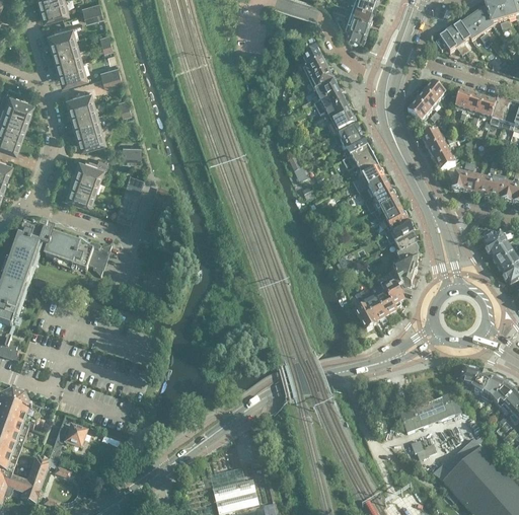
[(51,0),(41,3),(44,15),(49,14),(50,16),(62,13),(61,10),(65,9),(63,0),(51,0)]
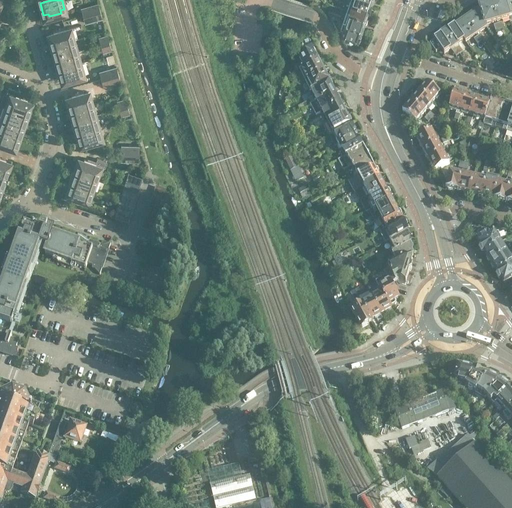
[(349,0),(348,5),(350,6),(367,12),(367,10),(369,10),(370,7),(369,6),(370,1),(368,0),(349,0)]
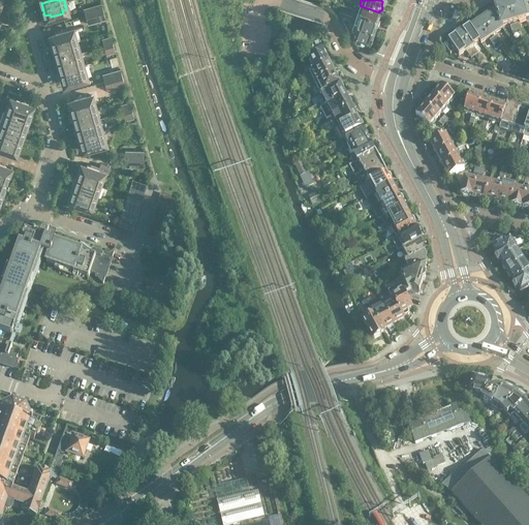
[(510,0),(507,1),(512,21),(528,16),(527,13),(526,13),(521,0),(510,0)]
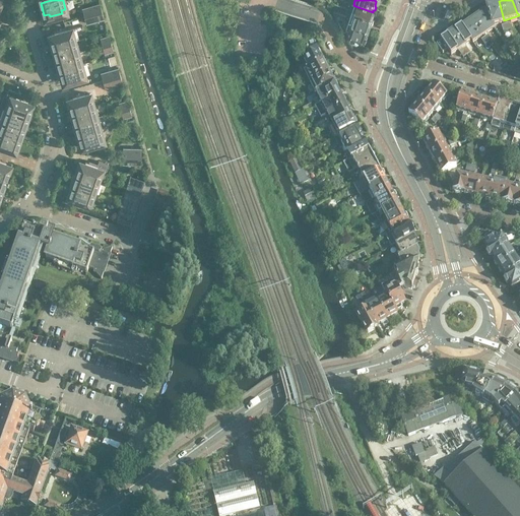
[(81,6),(83,13),(101,8),(99,1),(81,6)]
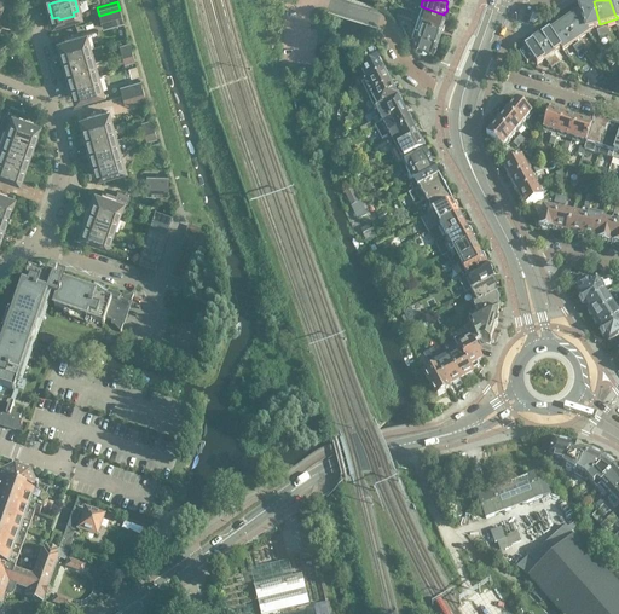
[(580,7),(579,9),(585,28),(589,27),(600,24),(594,1),(580,5),(580,7)]
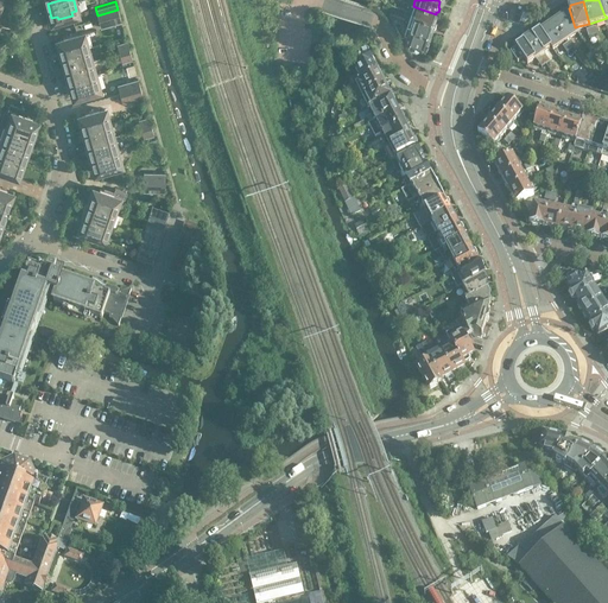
[(413,6),(409,20),(411,20),(431,27),(434,21),(435,20),(436,17),(435,16),(436,14),(416,7),(413,6)]
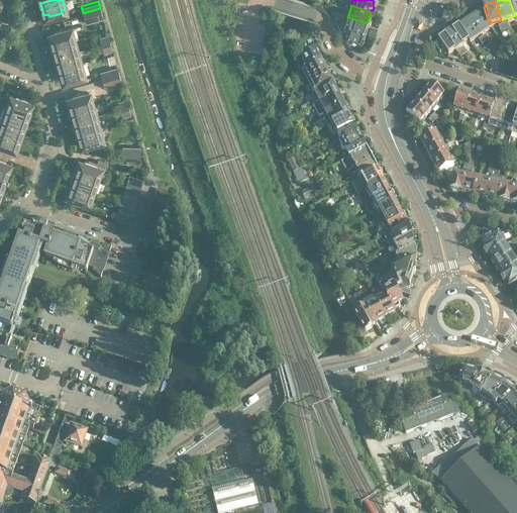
[(344,12),(331,7),(331,8),(333,13),(334,13),(341,16),(342,16),(344,12)]
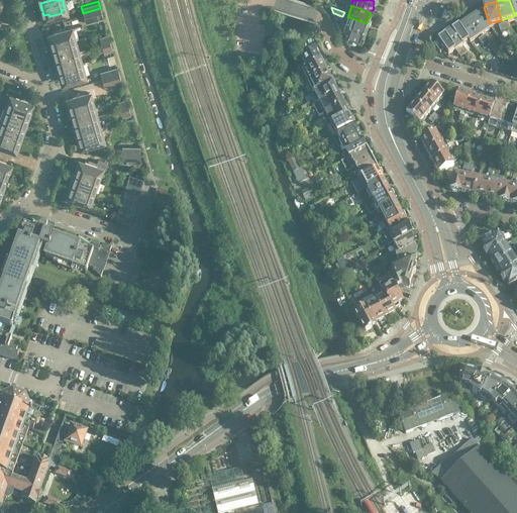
[(484,7),(470,16),(481,32),(482,34),(485,39),(489,36),(486,31),(488,30),(487,29),(492,25),(492,22),(489,23),(484,7)]
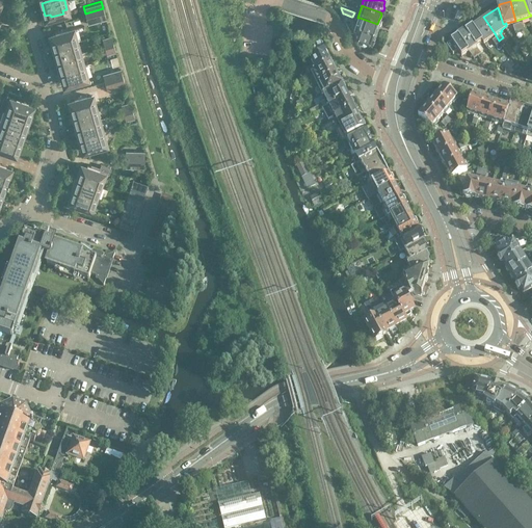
[(103,8),(85,14),(87,21),(105,16),(103,8)]
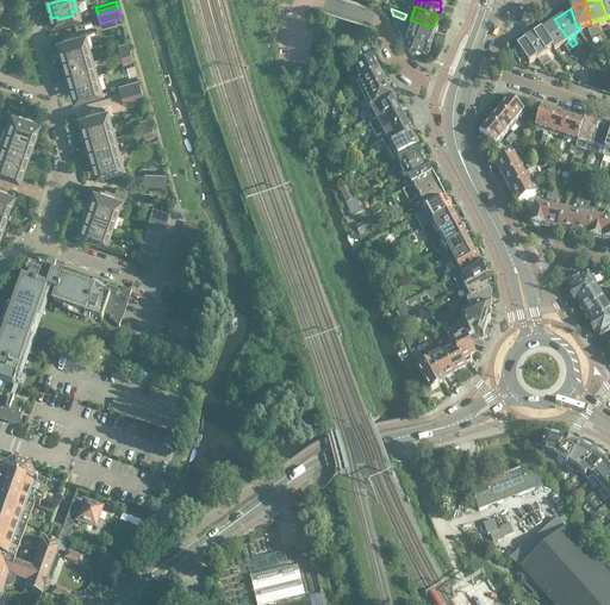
[(554,19),(542,26),(554,43),(553,44),(555,48),(567,38),(554,19)]
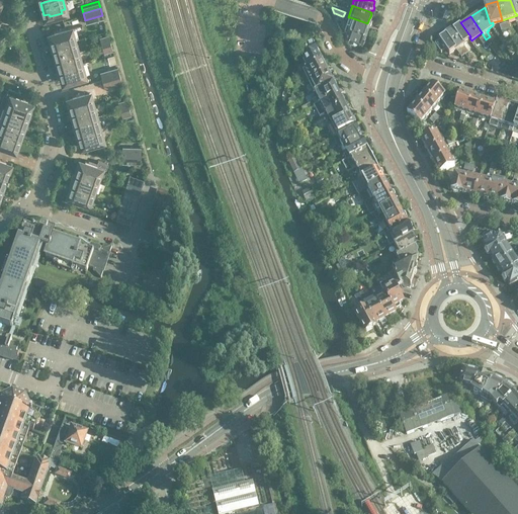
[(346,28),(345,30),(350,32),(352,35),(354,36),(357,34),(362,36),(365,29),(366,29),(367,26),(366,24),(367,23),(350,17),(348,17),(344,26),(346,28)]
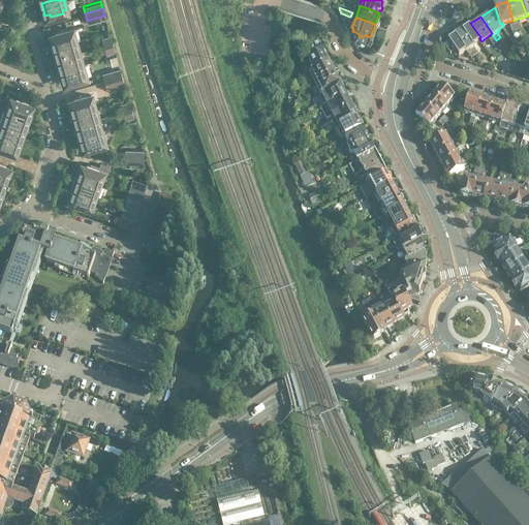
[(463,25),(459,28),(469,44),(470,45),(474,52),(478,50),(474,43),(475,42),(474,41),(479,38),(480,37),(470,23),(469,23),(464,27),(464,26),(463,25)]
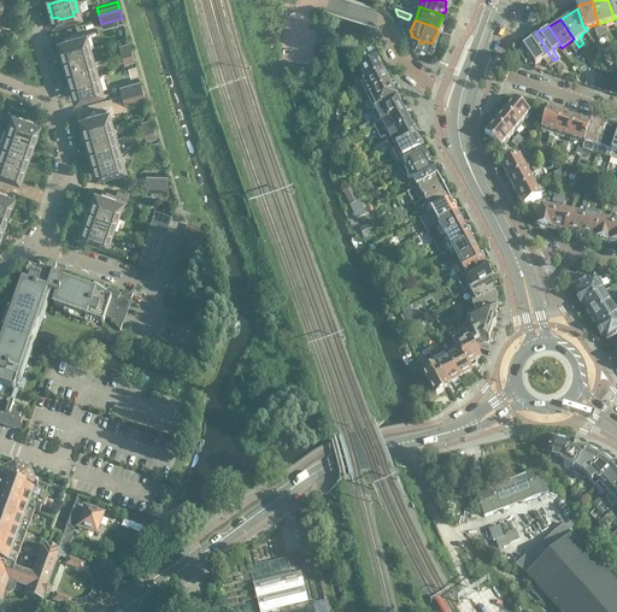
[(58,39),(62,52),(87,45),(83,30),(77,33),(77,29),(63,34),(63,36),(58,39)]
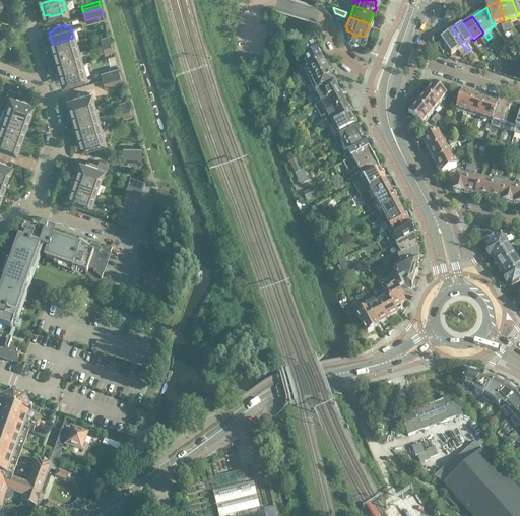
[(442,37),(437,41),(443,50),(448,46),(451,51),(457,47),(461,44),(451,27),(446,30),(447,31),(441,36),(442,37)]
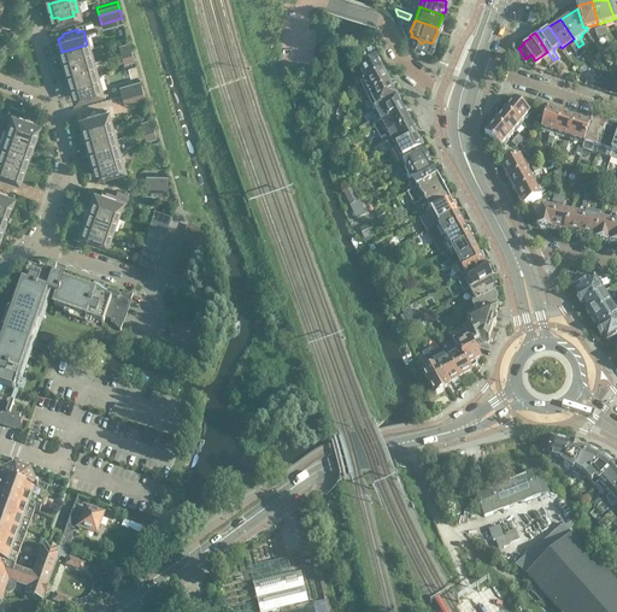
[(118,42),(121,51),(130,48),(128,39),(118,42)]
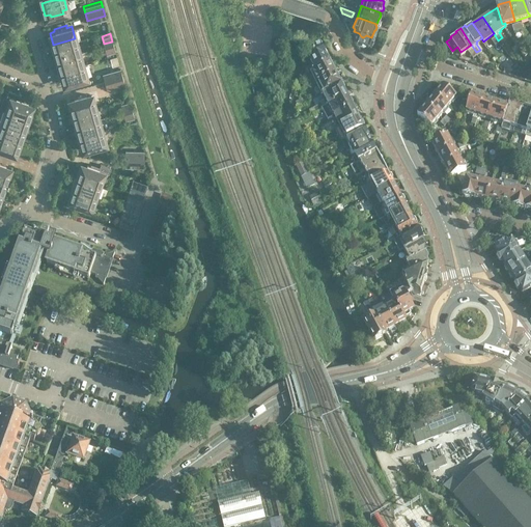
[(52,50),(54,58),(81,50),(78,37),(75,38),(53,45),(55,49),(52,50)]
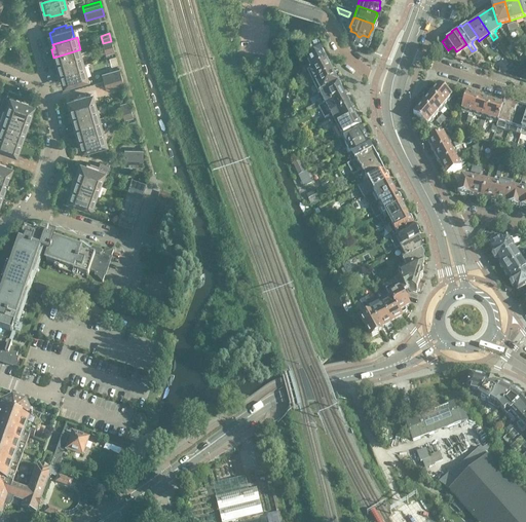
[(111,41),(103,43),(105,50),(113,48),(111,41)]
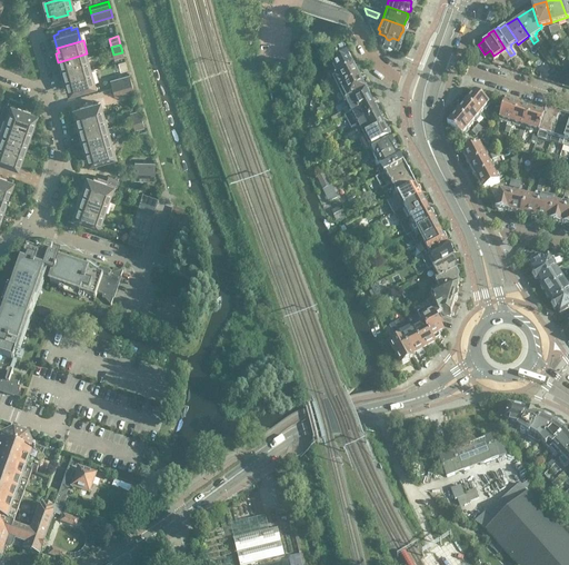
[(332,63),(333,65),(329,76),(335,72),(337,71),(355,62),(351,57),(352,55),(349,47),(340,45),(332,63)]
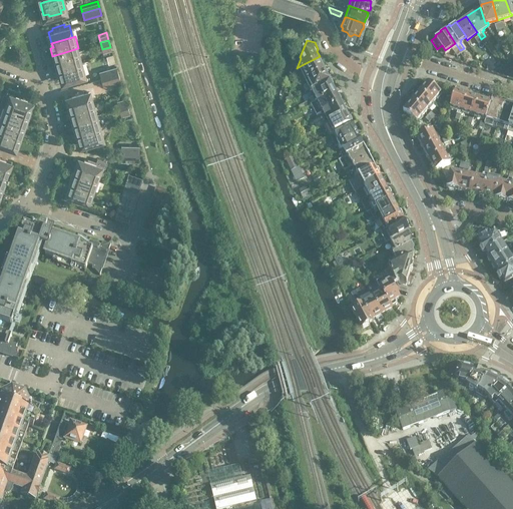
[(57,63),(58,66),(79,60),(79,61),(81,60),(78,48),(52,56),(55,63),(57,63)]
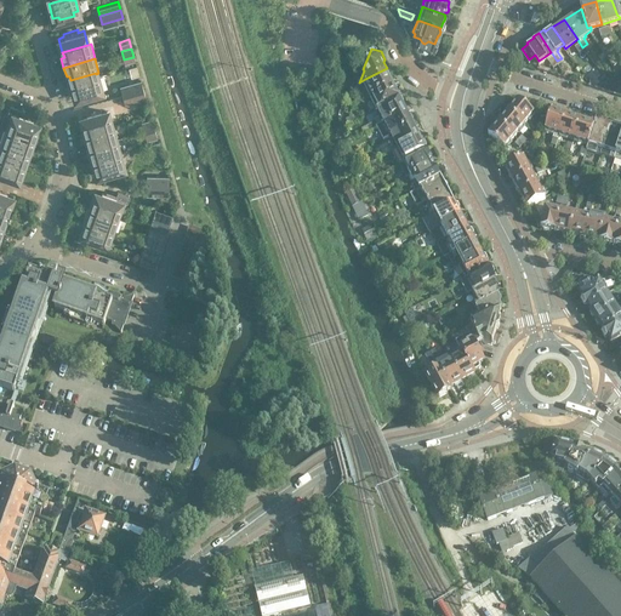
[(132,72),(141,69),(137,60),(130,62),(132,72)]
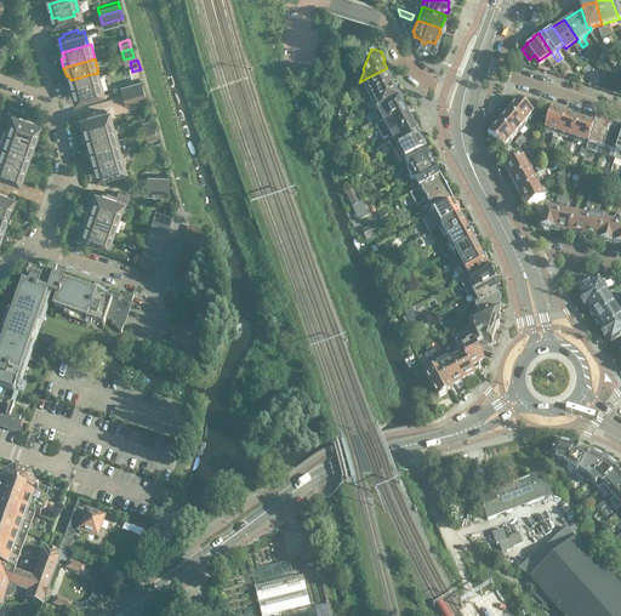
[(387,68),(368,78),(365,79),(372,92),(393,80),(392,77),(393,75),(391,72),(388,72),(387,68)]
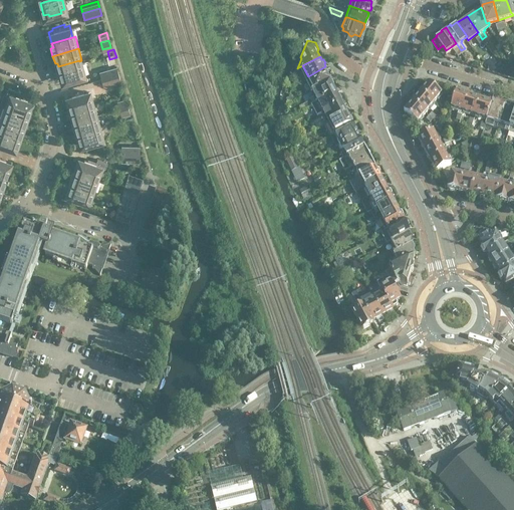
[(79,60),(58,66),(62,78),(66,77),(67,79),(79,76),(78,74),(82,72),(79,61),(79,60)]
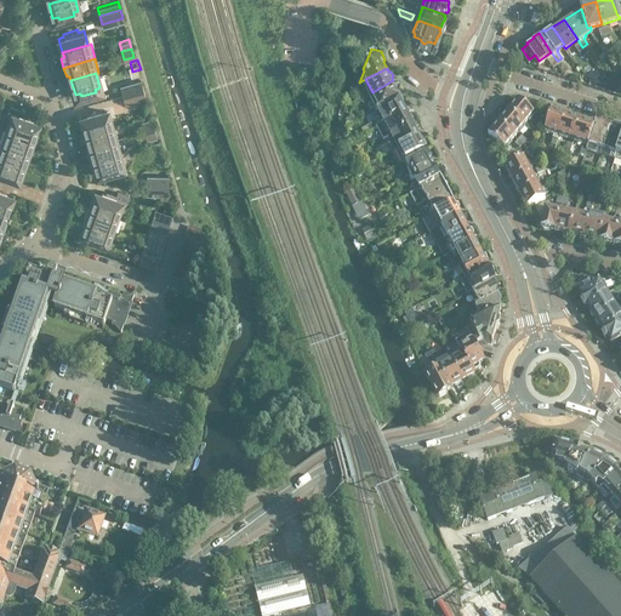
[(119,84),(121,92),(143,86),(140,78),(119,84)]
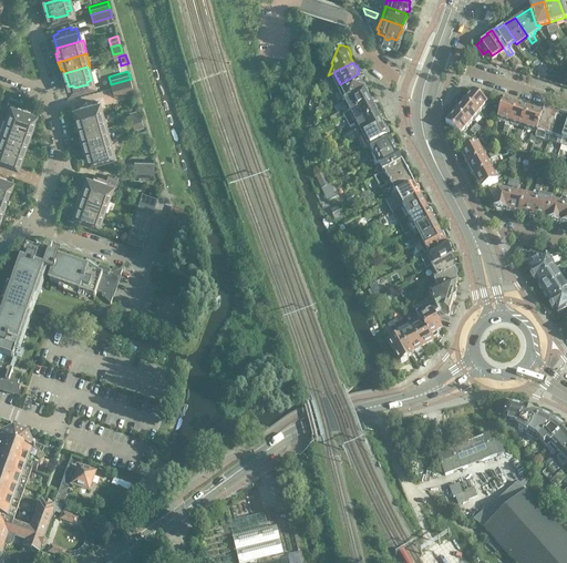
[(359,73),(340,84),(346,95),(364,85),(366,85),(363,82),(364,80),(363,78),(361,77),(359,73)]
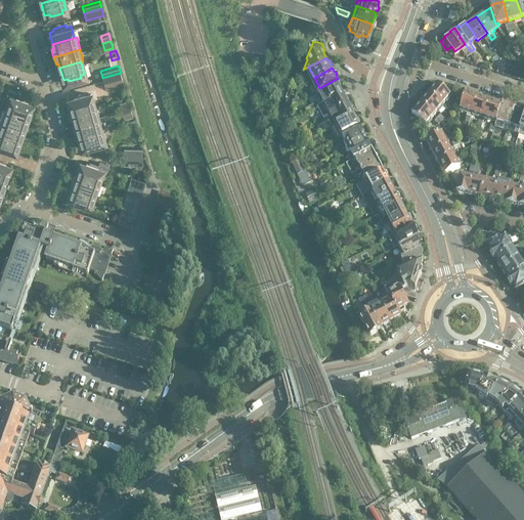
[(121,73),(102,78),(104,85),(123,80),(121,73)]
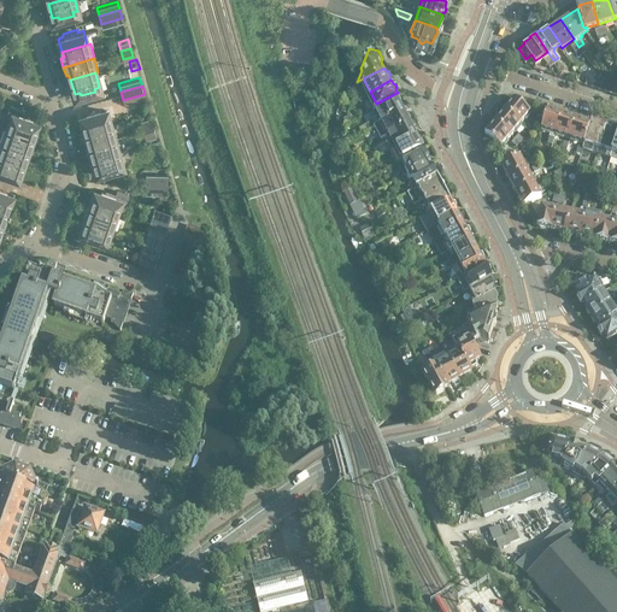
[(376,104),(375,105),(375,106),(381,118),(404,105),(401,103),(403,100),(401,96),(399,96),(397,93),(376,104)]
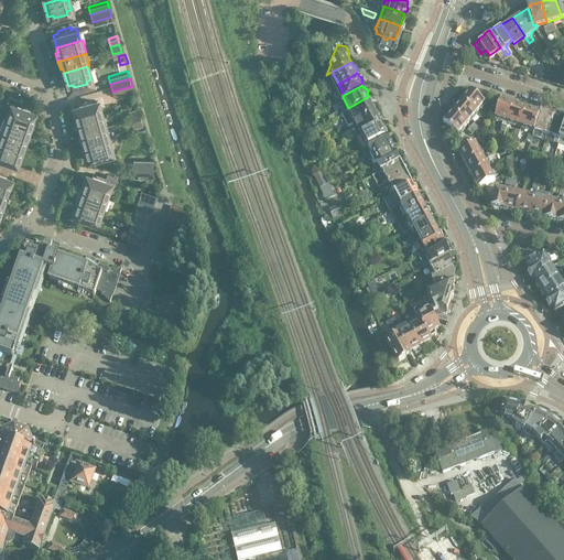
[(465,94),(462,97),(477,109),(485,99),(470,87),(469,88),(467,88),(465,92),(465,94)]
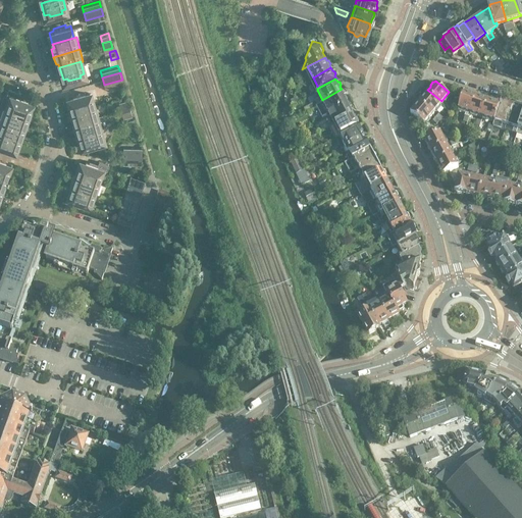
[(5,106),(27,113),(31,101),(27,100),(27,97),(23,96),(23,94),(17,91),(18,90),(8,86),(5,93),(9,94),(5,106)]
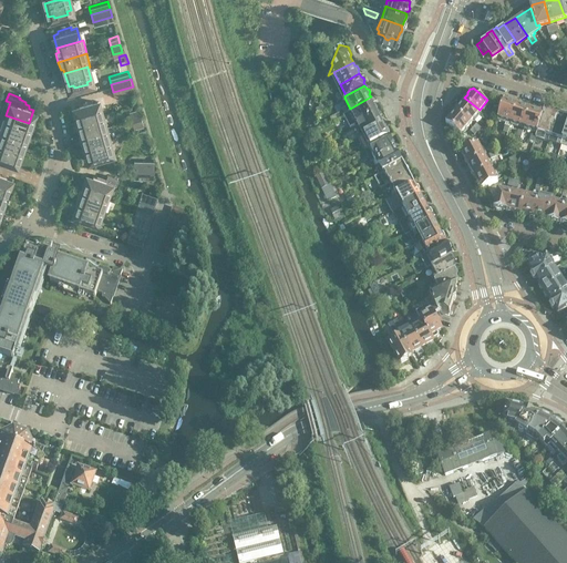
[(350,109),(343,112),(350,124),(357,121),(373,111),(378,109),(379,108),(377,104),(374,104),(371,96),(350,109)]
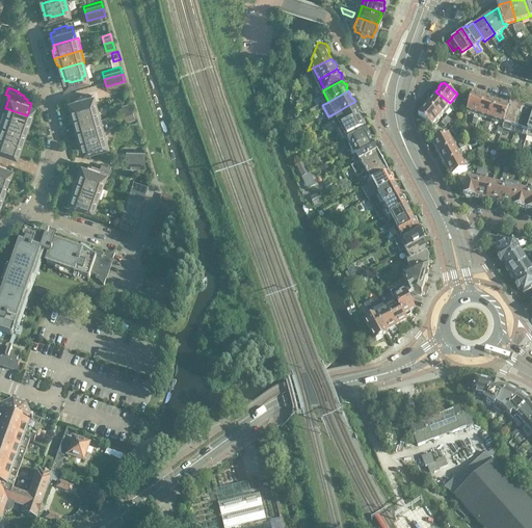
[(473,90),(467,108),(475,111),(474,115),(478,116),(479,112),(485,95),(473,90)]
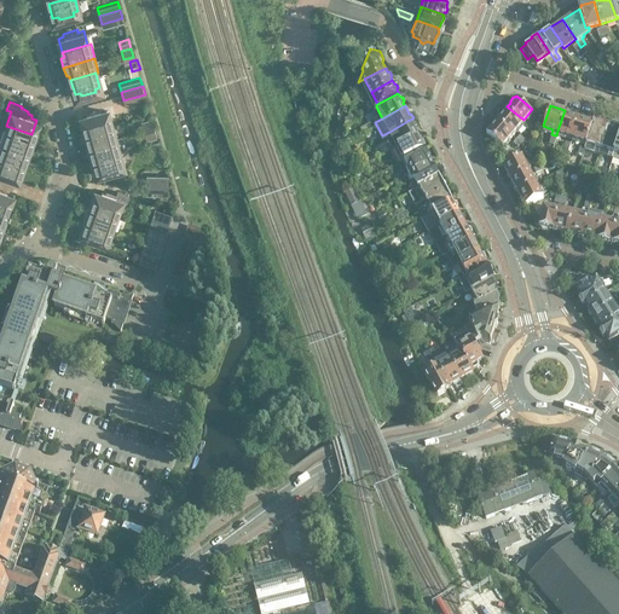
[(80,115),(85,129),(110,122),(105,108),(100,109),(99,106),(85,110),(86,114),(80,115)]
